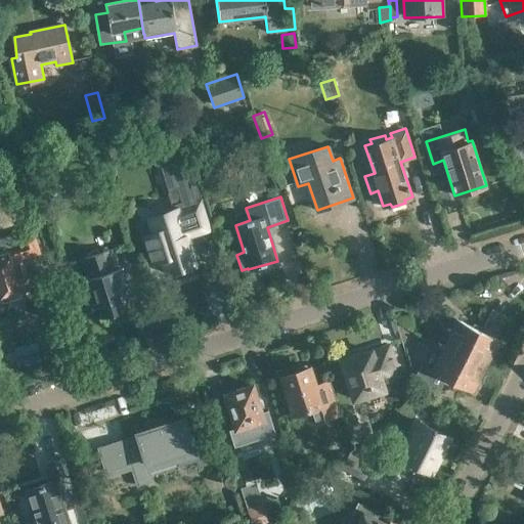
[(206,229),(198,203),(176,209),(180,221),(153,229),(158,245),(149,247),(154,261),(163,259),(167,273),(174,271),(175,275),(188,270),(188,266),(195,264),(187,235),(206,229)]
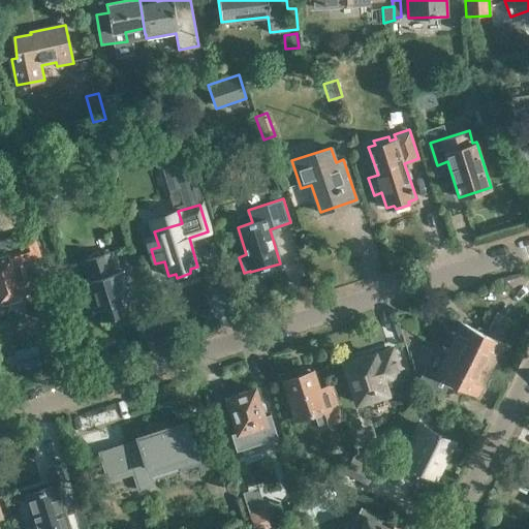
[(44,210),(50,225),(61,221),(56,206),(44,210)]
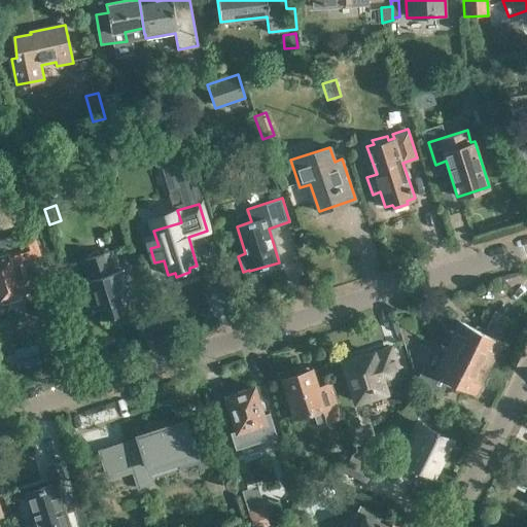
[(111,232),(116,250),(130,246),(125,227),(111,232)]
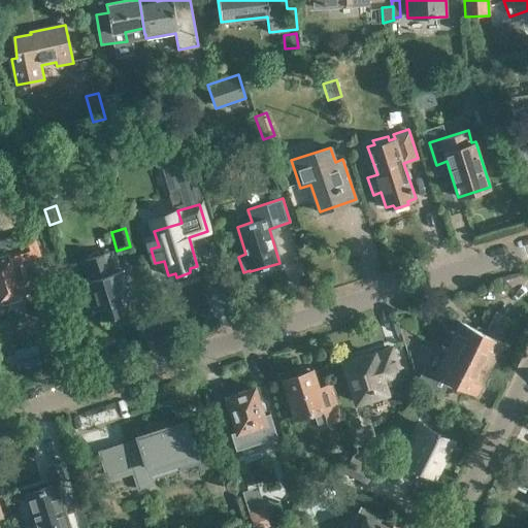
[(21,260),(38,255),(31,232),(18,237),(21,248),(3,253),(5,259),(0,260),(0,298),(30,290),(21,260)]
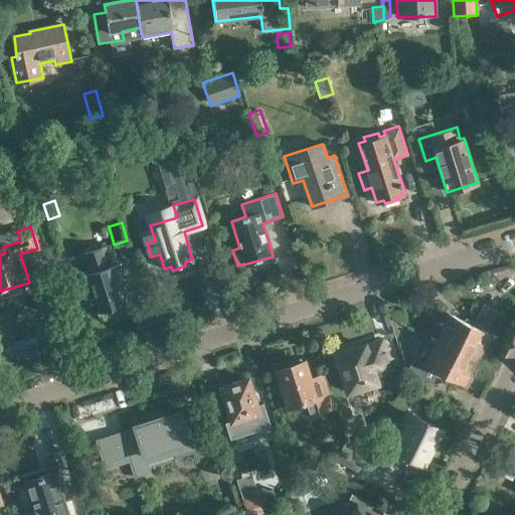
[(108,246),(87,253),(82,254),(90,273),(89,273),(91,281),(78,285),(83,301),(97,297),(101,310),(132,300),(120,263),(113,265),(108,246)]
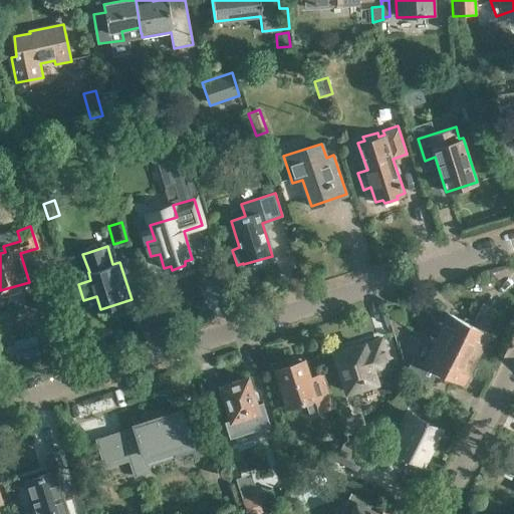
[(436,337),(477,359),(490,333),(484,330),(494,309),(483,303),(472,324),(447,313),(436,337)]
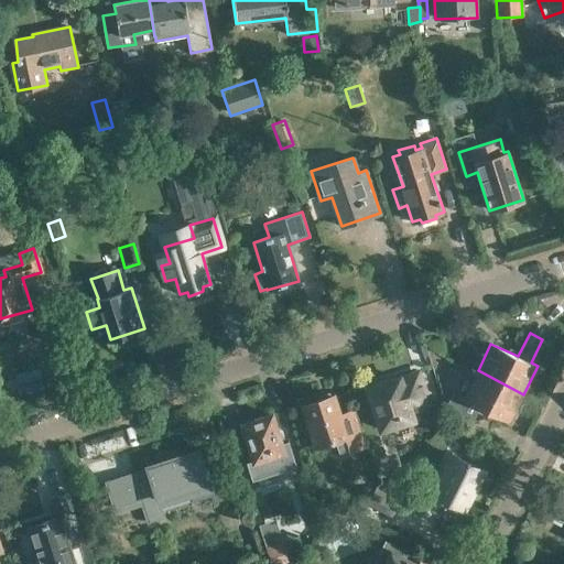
[(509,423),(523,394),(478,370),(465,398),(454,393),(447,409),(453,411),(472,421),(473,421),(478,408),(509,423)]
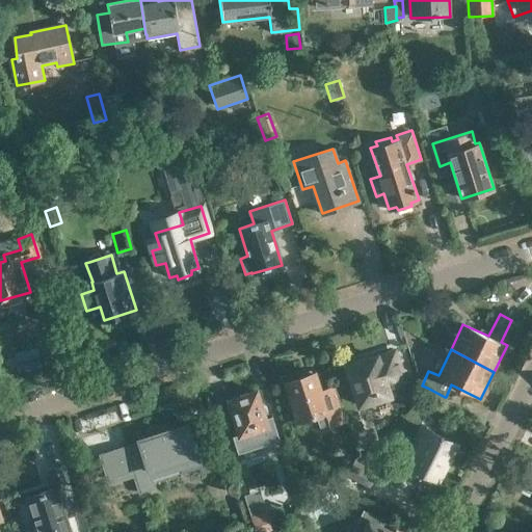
[(392,392),(407,386),(395,350),(345,365),(360,408),(393,397),(392,392)]
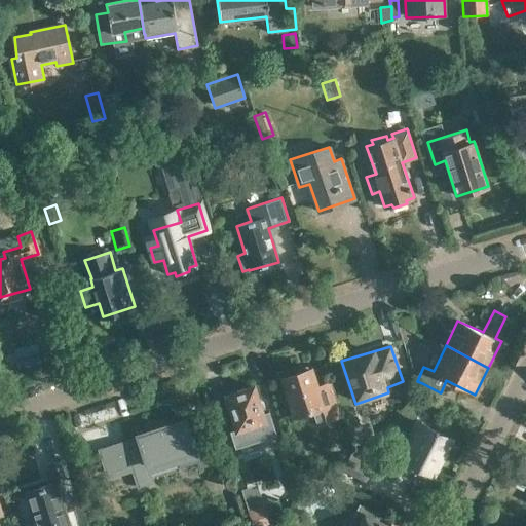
[(330,381),(316,385),(310,367),(282,376),(295,417),(311,412),(313,415),(316,425),(342,417),(330,381)]
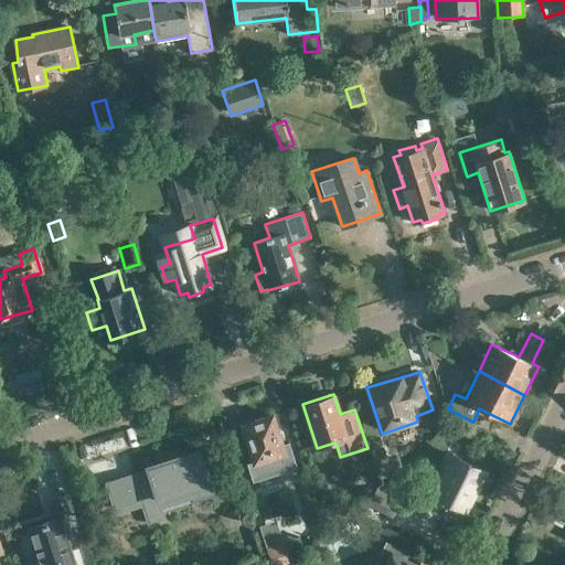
[(289,475),(285,461),(283,455),(285,454),(273,414),(242,424),(254,464),(269,459),(276,479),(289,475)]
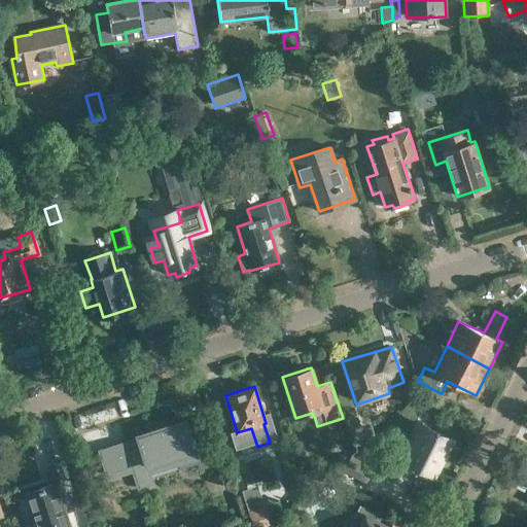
[(150,471),(177,463),(179,468),(198,463),(199,468),(216,463),(210,441),(194,446),(185,420),(137,435),(137,436),(100,450),(109,479),(132,472),(137,488),(154,483),(150,471)]
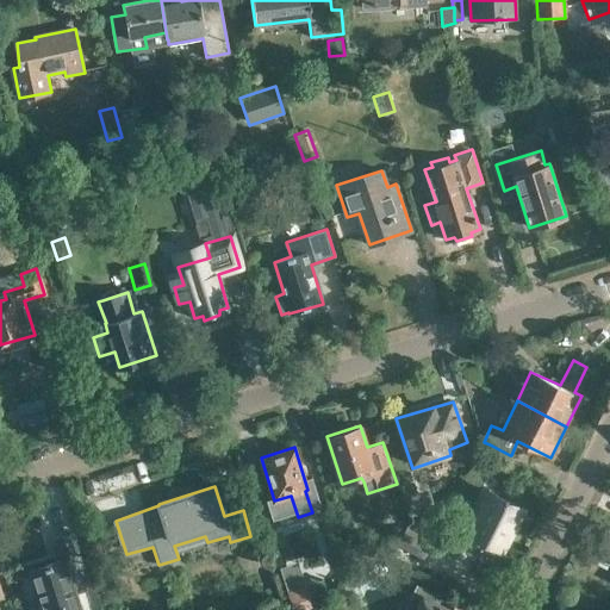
[(500,552),(523,508),(489,490),(466,535),(500,552)]
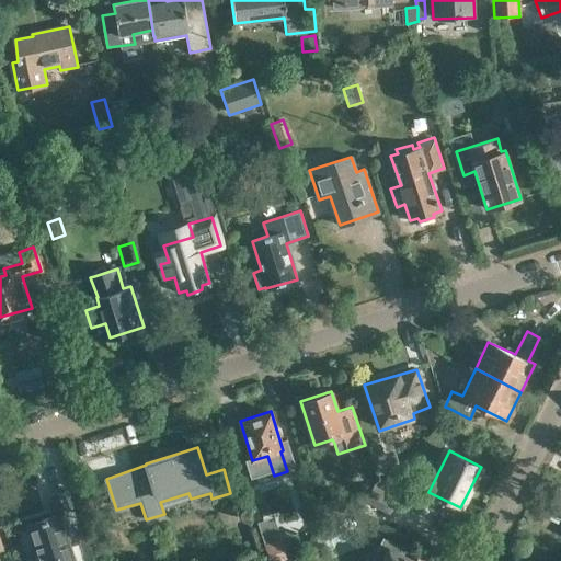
[(560,485),(549,511),(560,516),(560,485)]
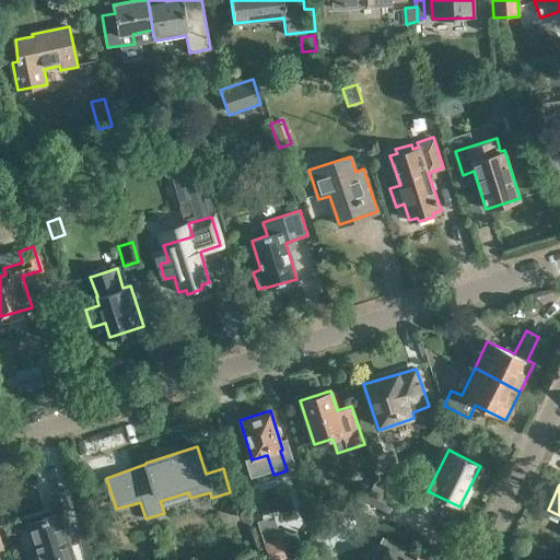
[(365,500),(388,512),(396,498),(373,486),(365,500)]
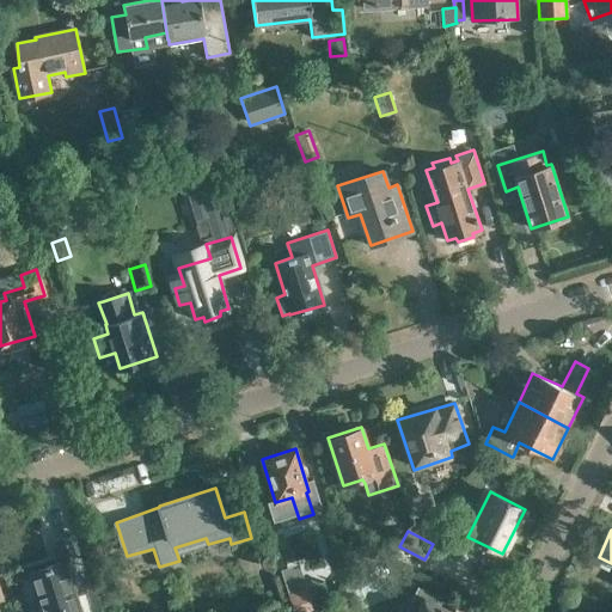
[(81,611),(80,604),(79,605),(72,580),(85,575),(73,534),(54,540),(61,562),(29,571),(41,611),(54,611),(63,610),(63,611),(81,611)]
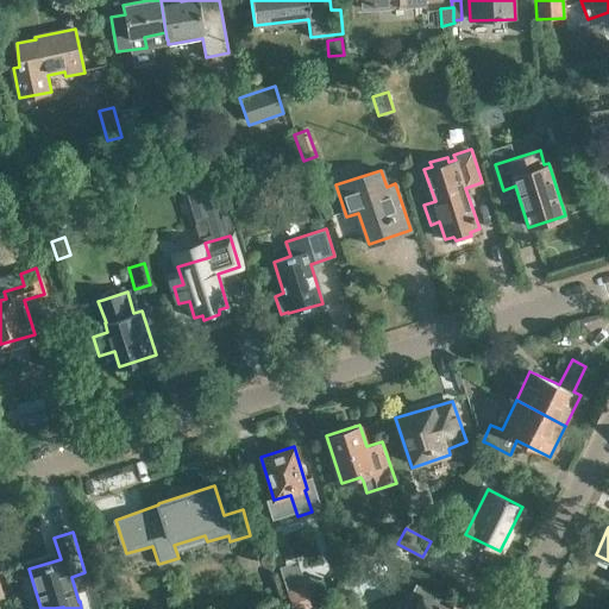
[(293,606),(309,600),(318,597),(324,584),(320,571),(284,582),(293,606)]
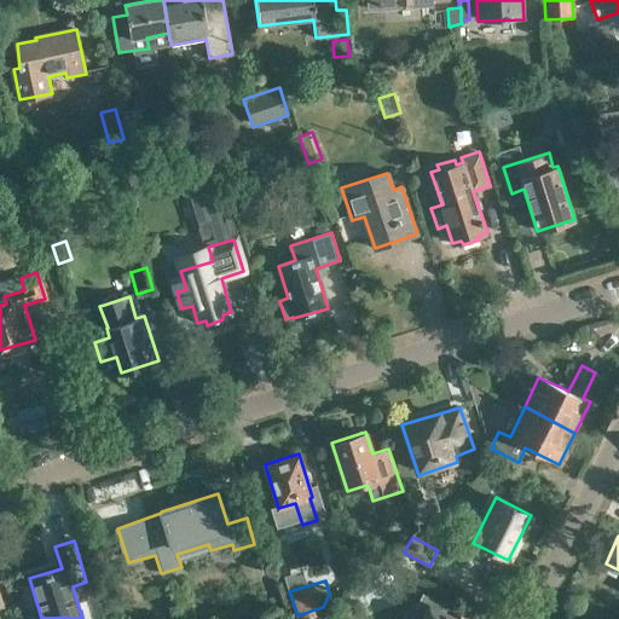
[(451,618),(426,606),(428,601),(421,597),(412,617),(417,618),(468,618),(453,612),(451,618)]
